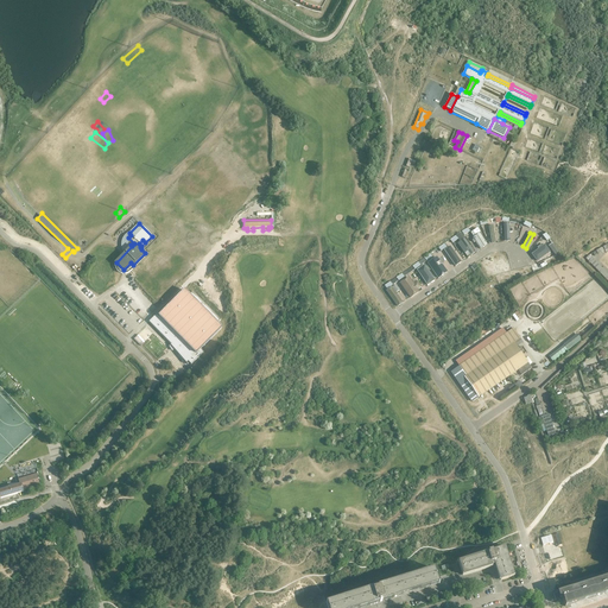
[(479,234),(473,238),(480,248),(486,245),(479,234)]
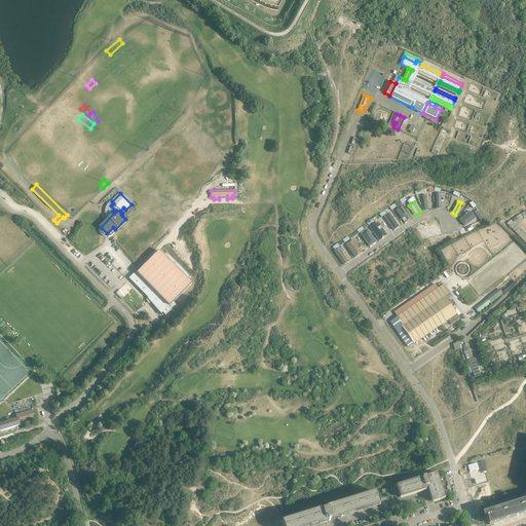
[(407,221),(410,219),(403,207),(397,211),(402,219),(405,217),(407,221)]
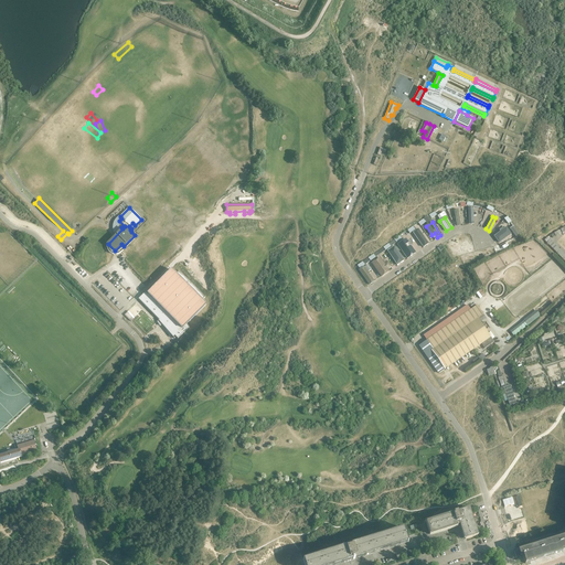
[(514,225),(510,228),(515,237),(520,234),(514,225)]
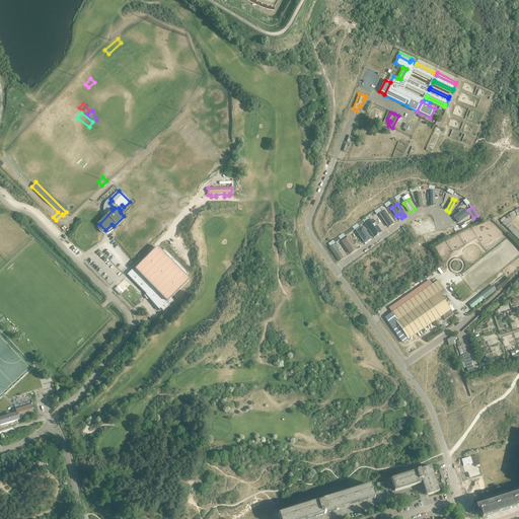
[(453,217),(458,224),(469,216),(464,209),(453,217)]
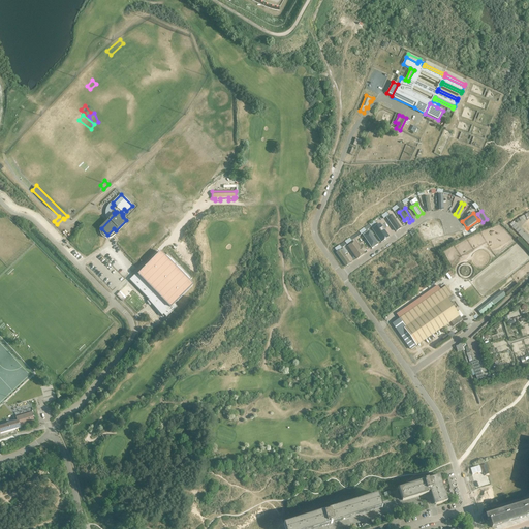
[(401,228),(392,215),(384,219),(394,234),(401,228)]
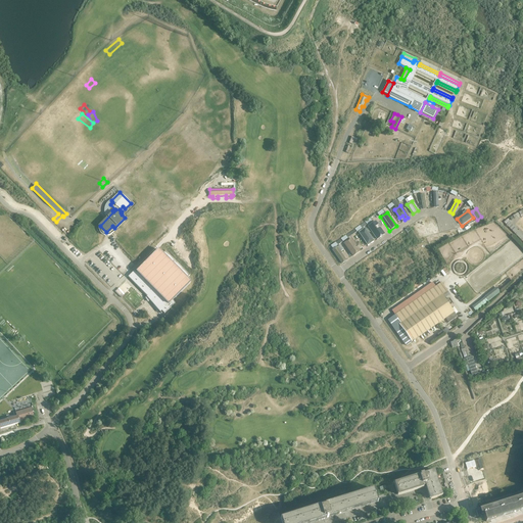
[(522,234),(507,219),(505,222),(522,240),(522,234)]
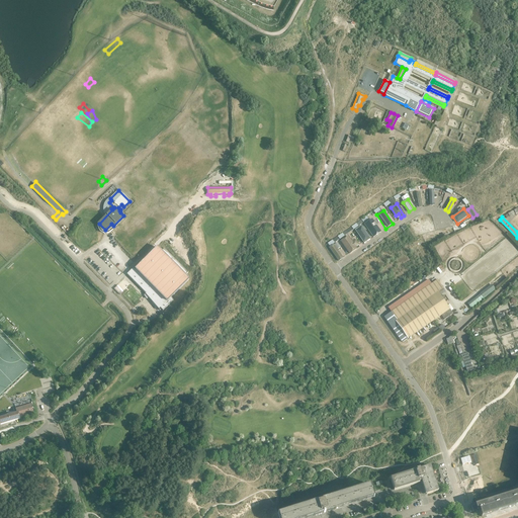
[(374,222),(372,219),(364,225),(372,237),(380,232),(376,226),(378,225),(375,221),(374,222)]
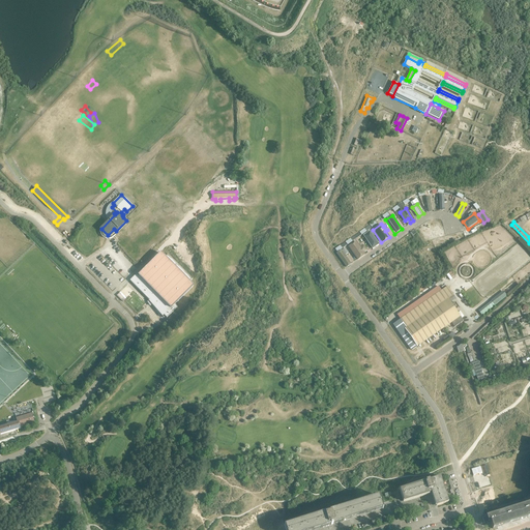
[(372,249),(379,245),(370,232),(362,236),(372,249)]
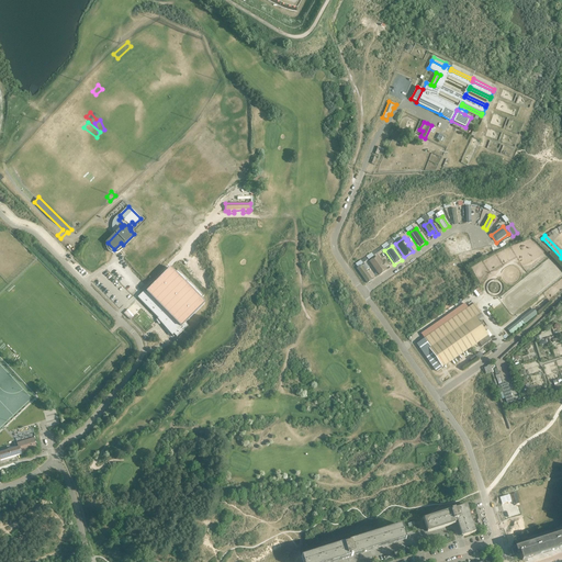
[(382,262),(377,256),(369,262),(379,276),(386,270),(385,268),(389,266),(385,260),(382,262)]
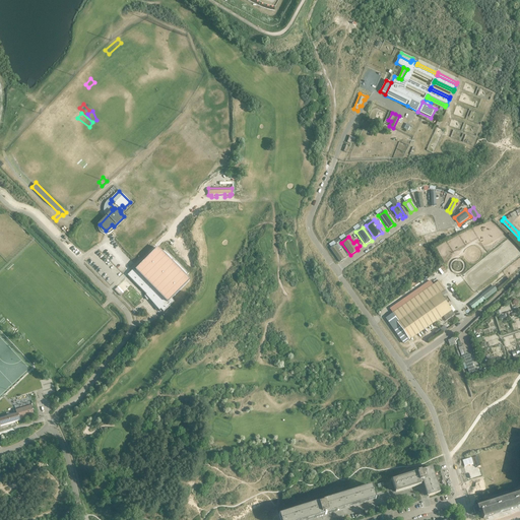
[(341,249),(337,244),(329,250),(339,263),(344,259),(338,251),(341,249)]
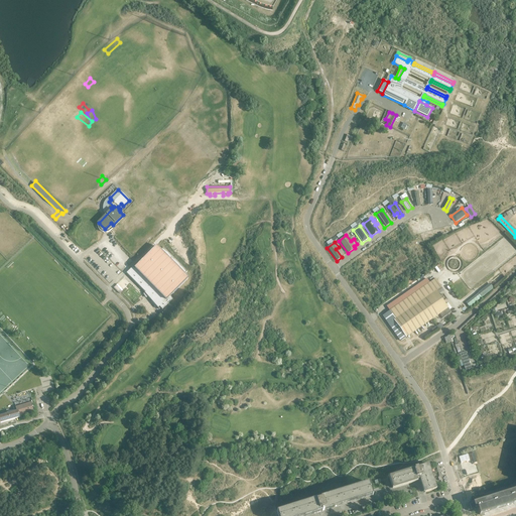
[(132,267),(126,273),(145,292),(143,294),(145,297),(147,296),(151,300),(155,308),(157,307),(158,309),(159,308),(158,308),(159,306),(162,309),(172,298),(170,296),(188,278),(184,274),(187,271),(163,248),(160,250),(156,246),(134,269),(132,267)]
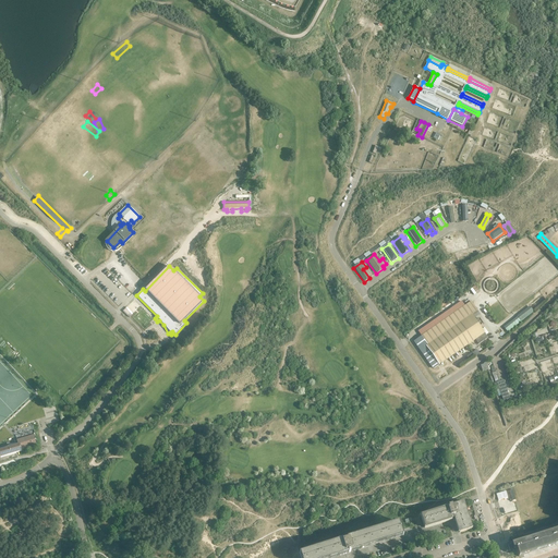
[(137,298),(131,304),(135,308),(142,302),(137,298)]
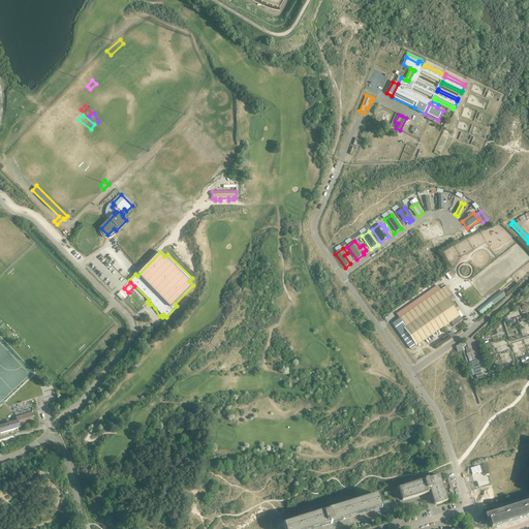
[(455,298),(446,285),(443,288),(442,286),(440,287),(441,289),(440,290),(437,285),(397,314),(399,318),(393,323),(411,349),(450,322),(454,327),(463,320),(449,302),(455,298)]
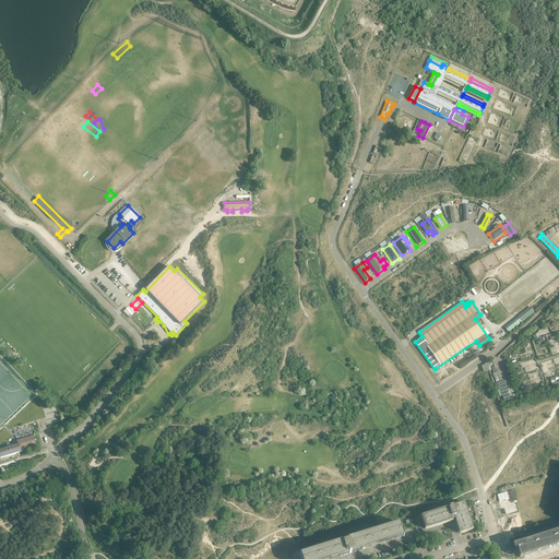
[(133,314),(127,308),(123,312),(129,318),(133,314)]
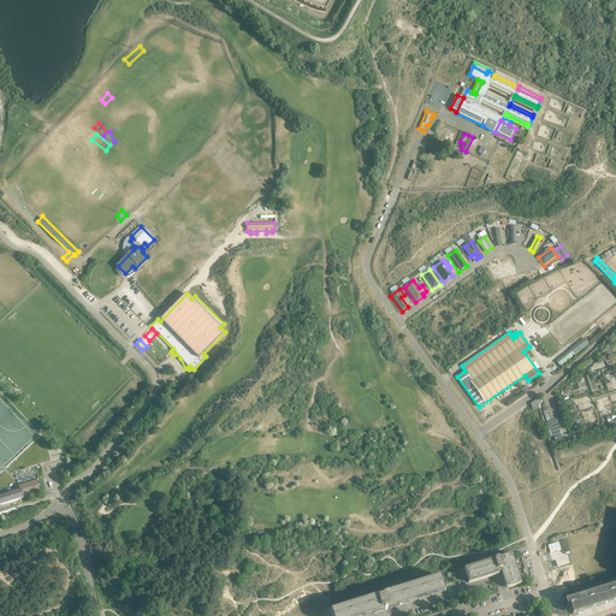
[(558,363),(561,366),(590,343),(587,341),(558,363)]
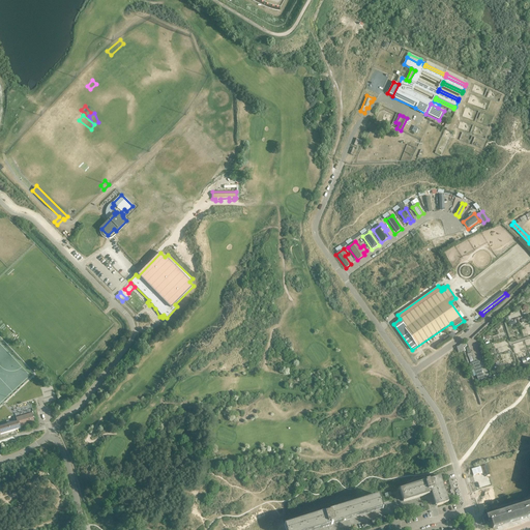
[(462,342),(459,347),(455,347),(458,353),(464,351),(463,348),(465,345),(462,342)]
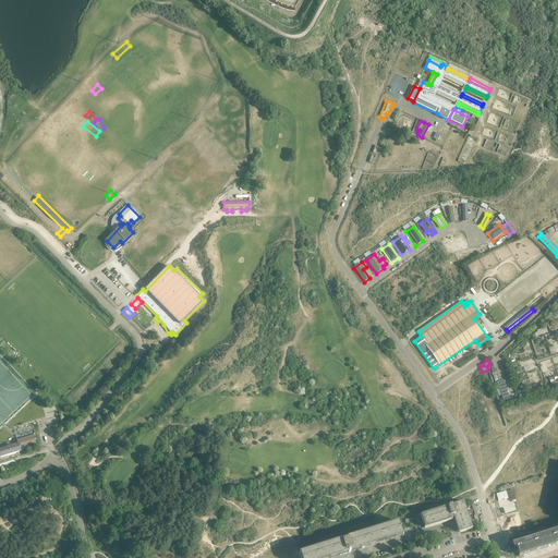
[(504,401),(509,399),(504,380),(494,384),(496,390),(499,389),(504,401)]
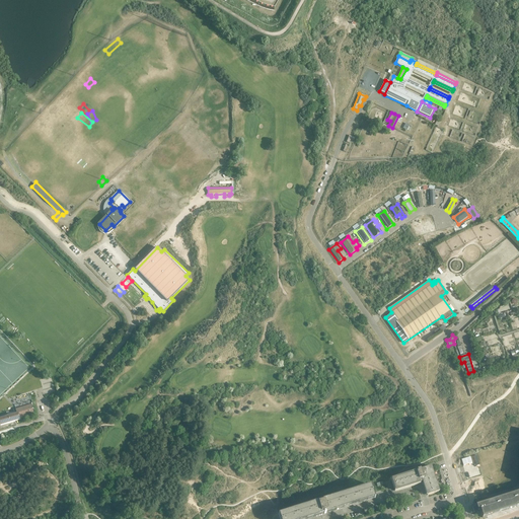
[(19,419),(33,414),(30,404),(16,410),(17,413),(0,418),(0,425),(0,426),(20,420),(19,419)]
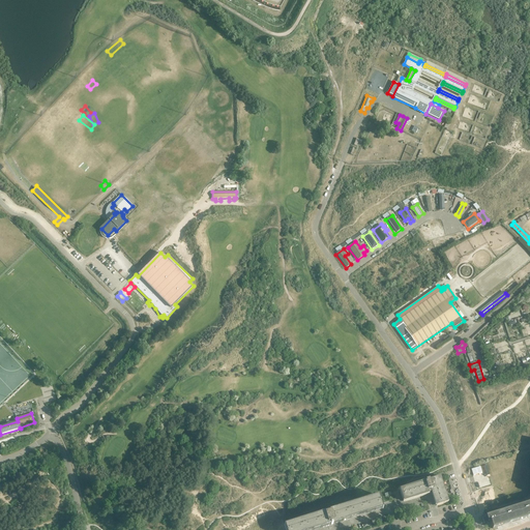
[(440,478),(400,491),(403,501),(430,493),(429,491),(432,490),(437,505),(447,502),(446,499),(440,478)]
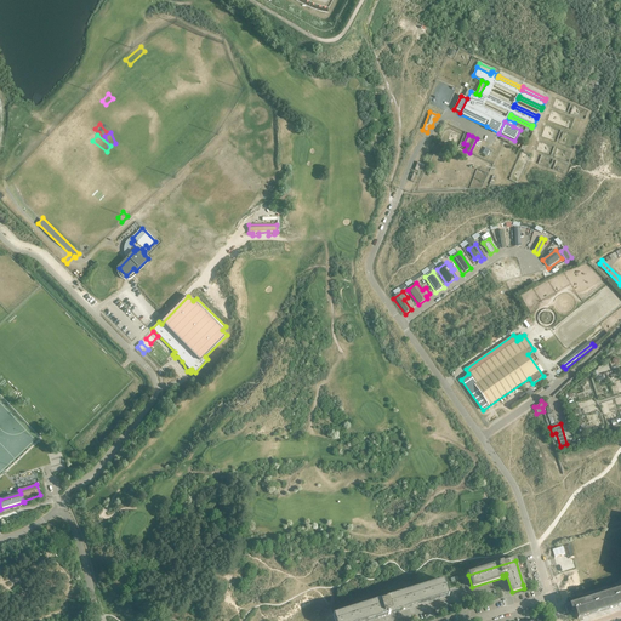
[(448,594),(444,582),(334,617),(335,620),(363,620),(387,614),(387,616),(389,615),(389,613),(448,594)]
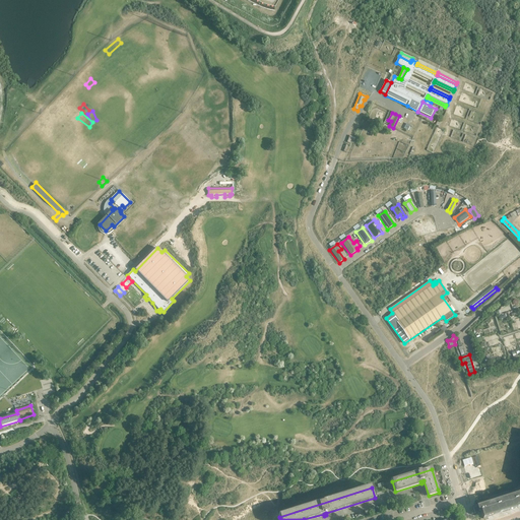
[(519,493),(478,507),(476,507),(478,512),(480,511),(482,518),(498,514),(519,506),(519,493)]
